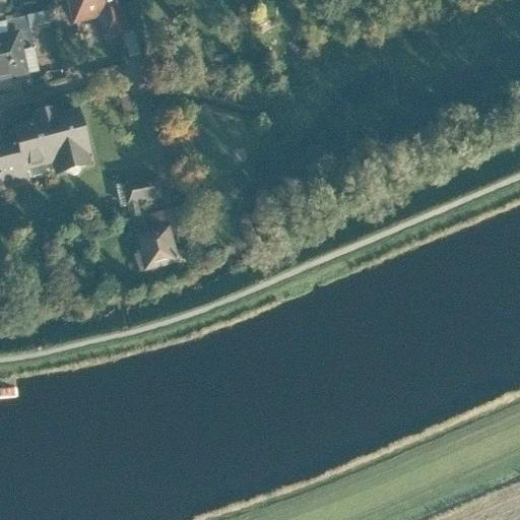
[(120,0),(66,0),(72,23),(99,16),(104,39),(129,33),(120,0)]
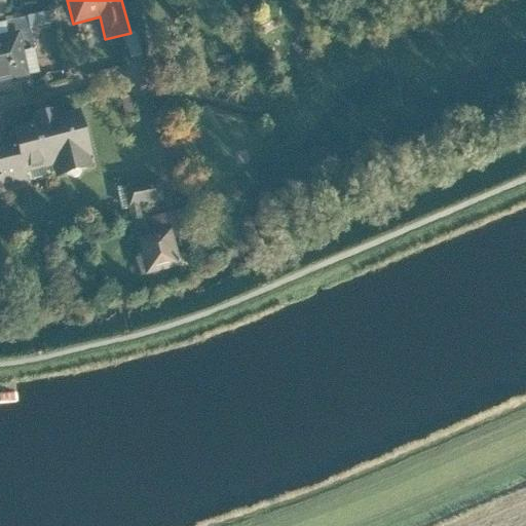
[(0,21),(0,34),(19,31),(24,50),(35,48),(27,15),(0,21)]
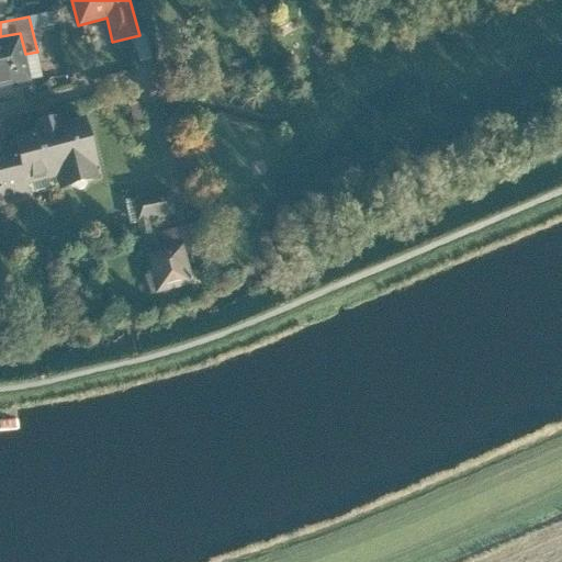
[(0,36),(0,86),(31,79),(25,54),(20,33),(0,36)]
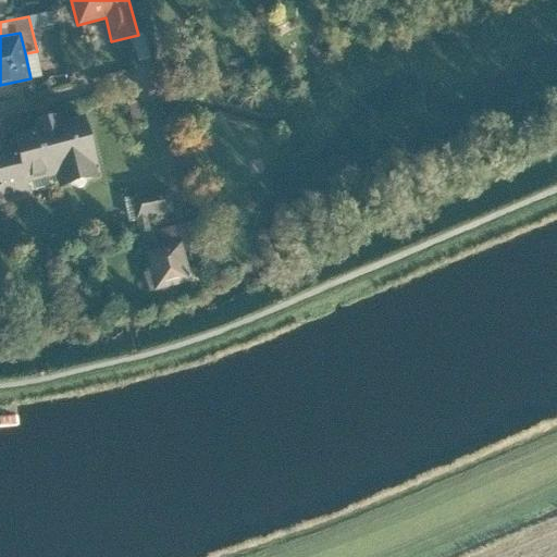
[(138,99),(127,102),(134,124),(145,122),(138,99)]
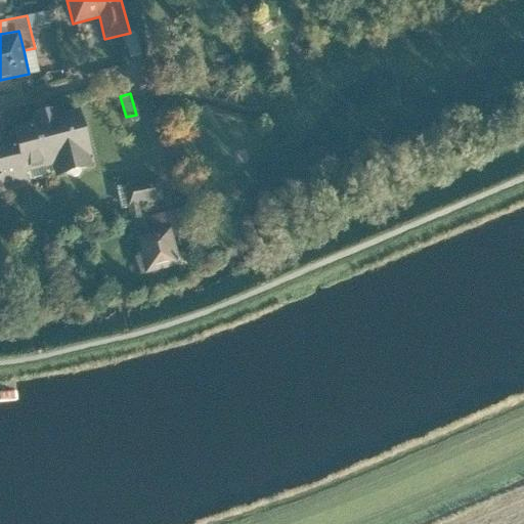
[(80,108),(11,126),(15,139),(24,174),(52,167),(54,175),(94,165),(80,108)]
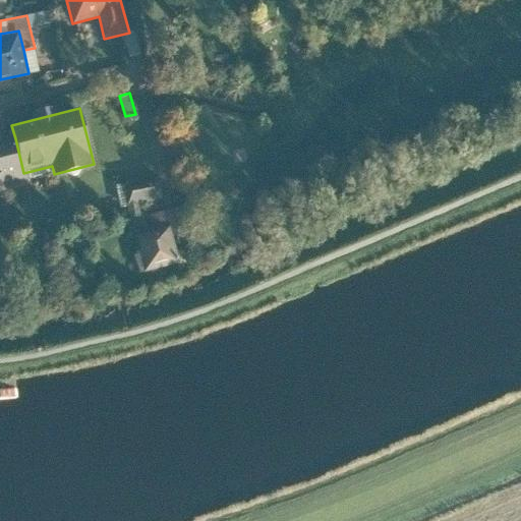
[(23,173),(15,138),(0,142),(0,186),(25,180),(23,173)]
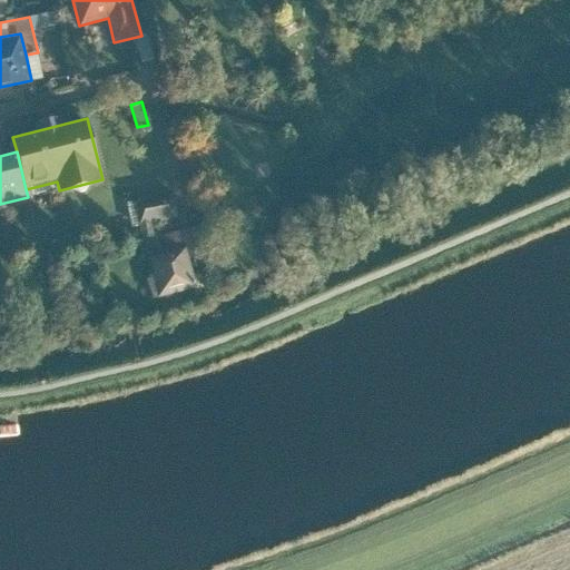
[(172,192),(134,199),(143,238),(155,235),(153,222),(177,216),(172,192)]
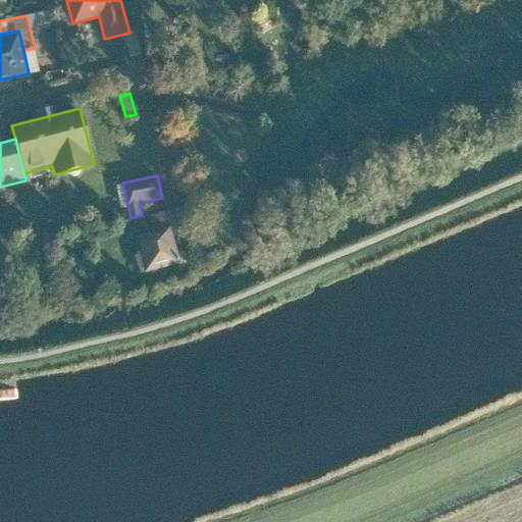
[(166,210),(170,225),(172,236),(189,232),(181,207),(166,210)]
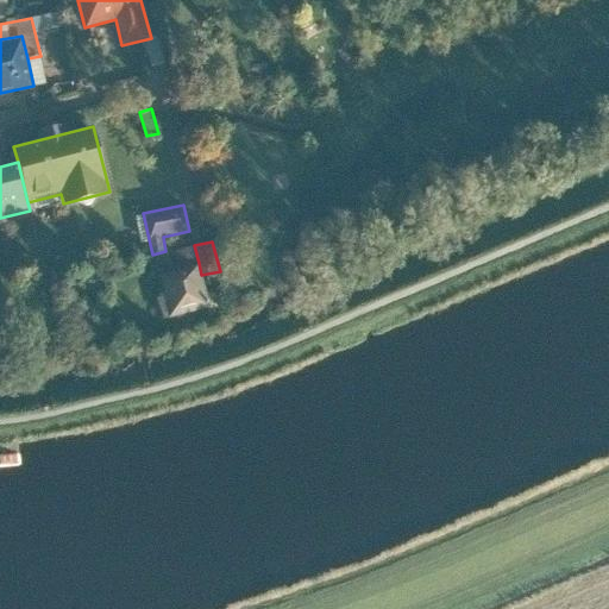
[(201,275),(199,263),(157,274),(169,318),(209,307),(201,275)]
